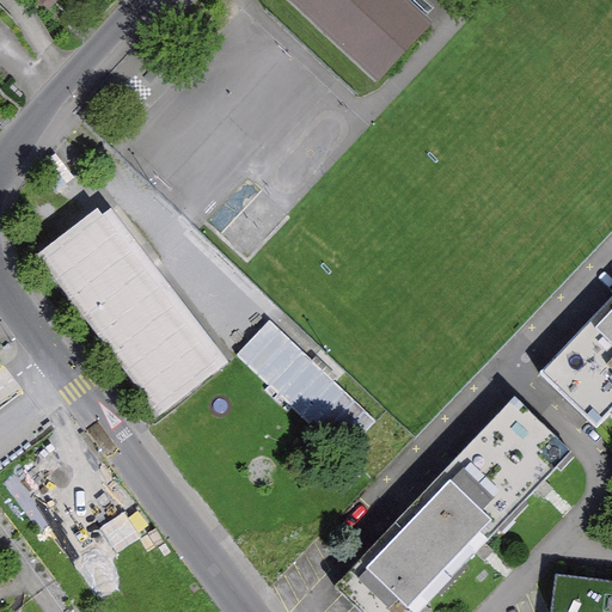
[(292,0),(378,79),(427,26),(399,0),(292,0)]
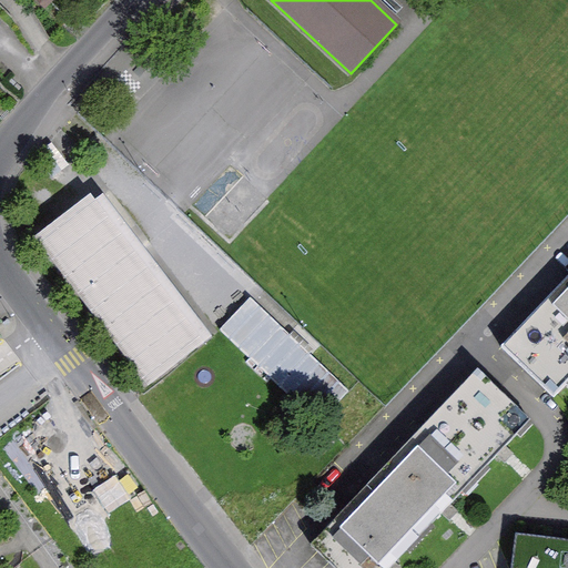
[(109,324),(149,376),(194,342),(89,206),(44,241),(98,308),(91,314),(103,330),(109,324)]
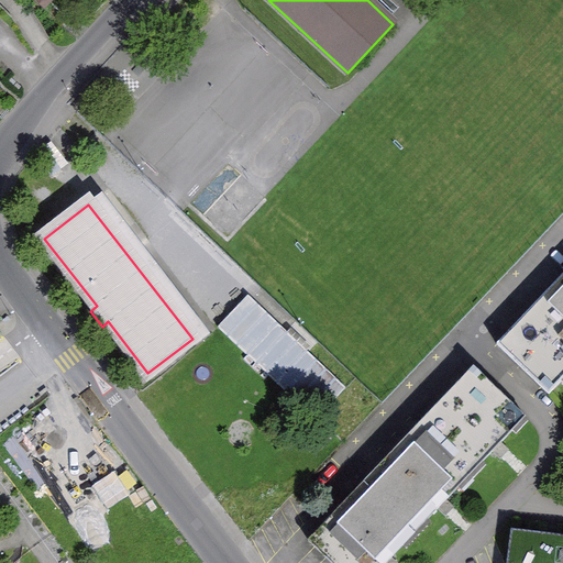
[(562,297),(562,275),(552,287),(562,297)]
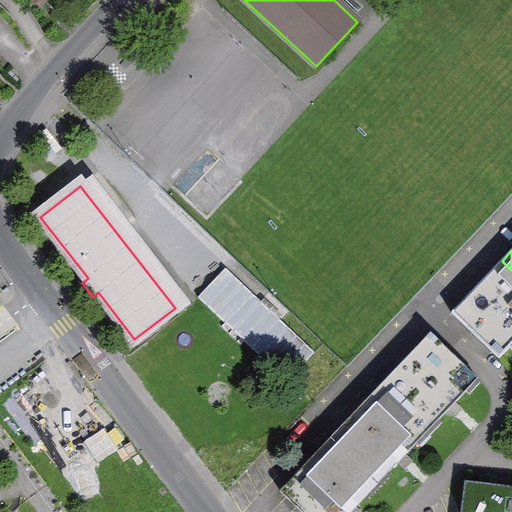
[(499,358),(511,344),(511,270),(502,261),(452,313),(499,358)]
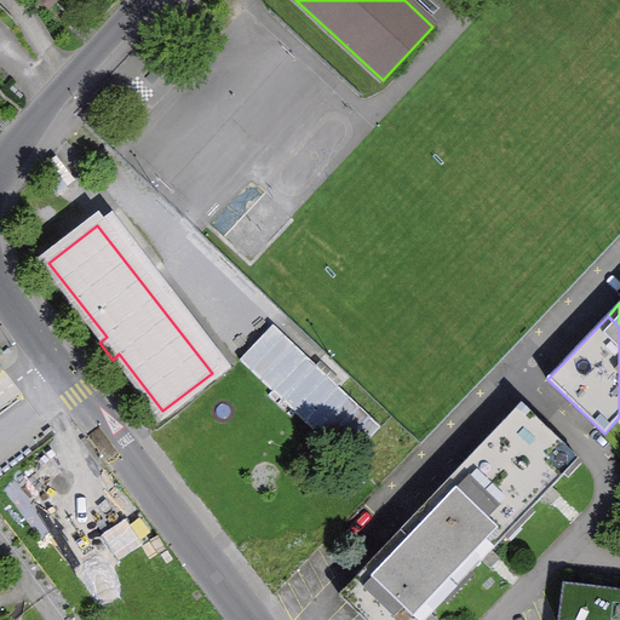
[(240,361),(348,463),(382,428),(274,326),(240,361)]
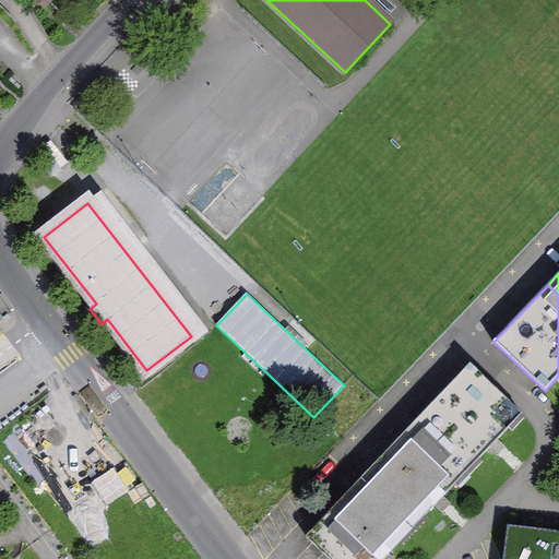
[(467,472),(522,414),(470,365),(415,423),(467,472)]
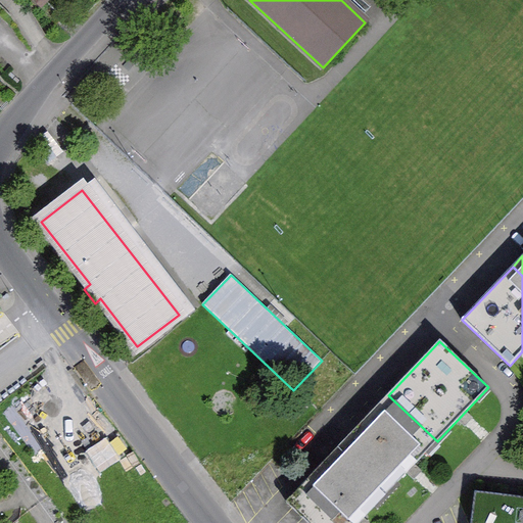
[(385,494),(437,441),(388,395),(337,448),(385,494)]
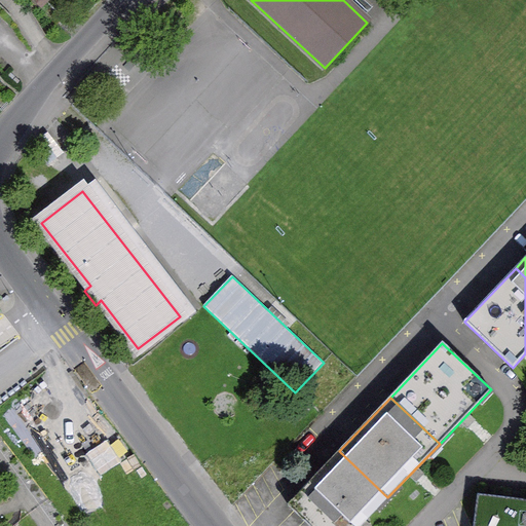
[(309,525),(360,525),(387,497),(339,451),(288,505),(309,525)]
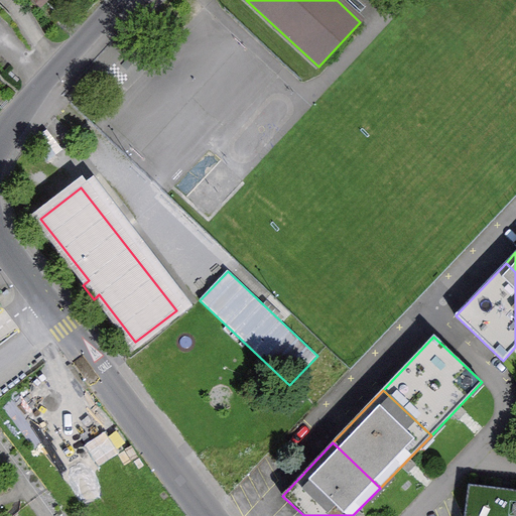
[(465,515),(515,515),(515,491),(469,486),(465,515)]
